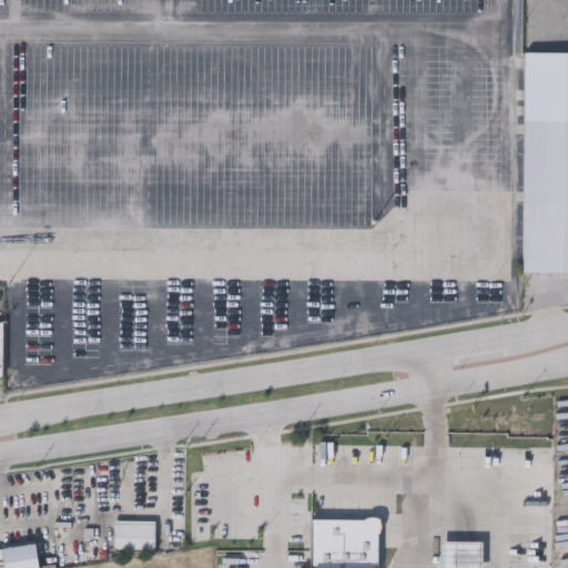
[(567,270),(523,270),(525,50),(567,50),(567,270)]
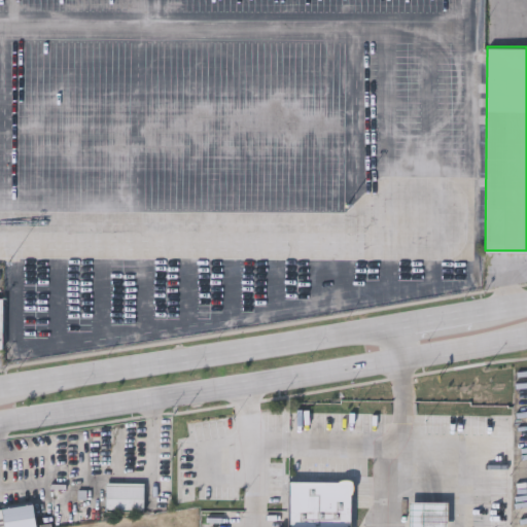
[(413,526),(457,526),(458,427),(414,427),(413,526)]
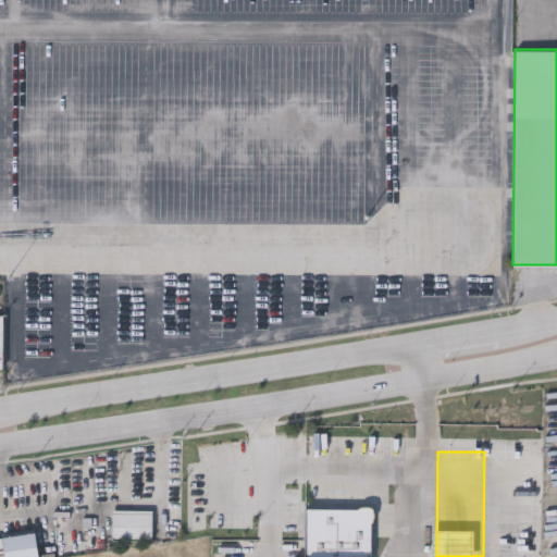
[(149,510),(149,540),(109,540),(109,510),(149,510)]
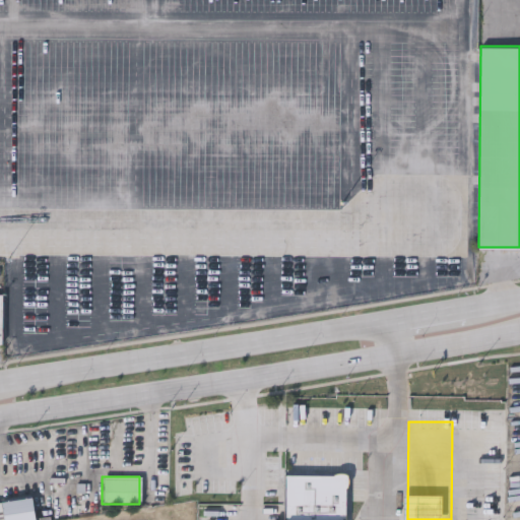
[(0,519),(0,500),(29,499),(30,519),(0,519)]
